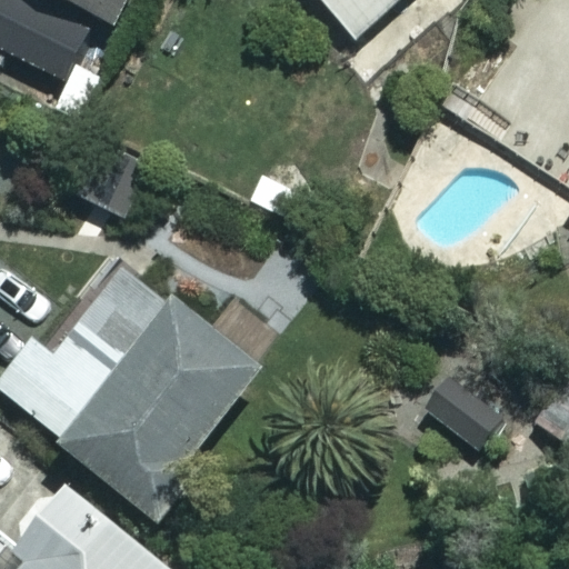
[(125,0),(69,0),(113,22),(125,0)]
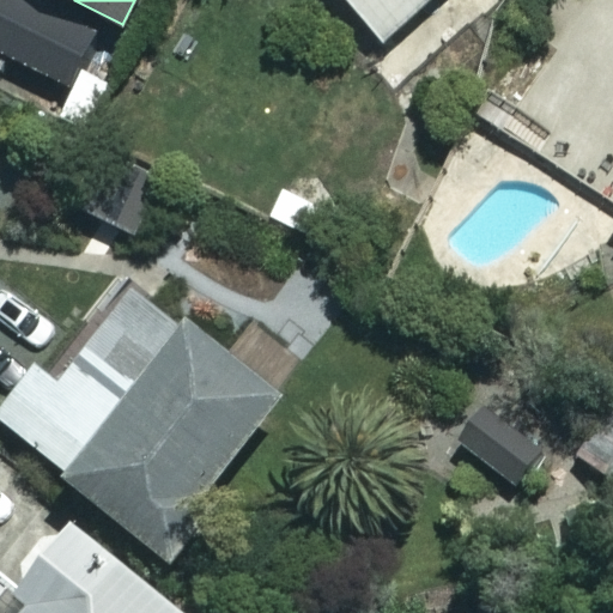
[(429,0),(349,0),(387,41),(429,0)]
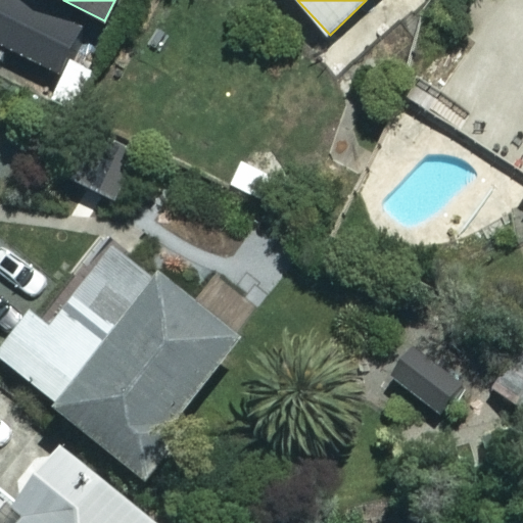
[(182,422),(177,418),(240,344),(117,241),(67,300),(49,285),(0,342),(0,352),(140,472),(182,422)]
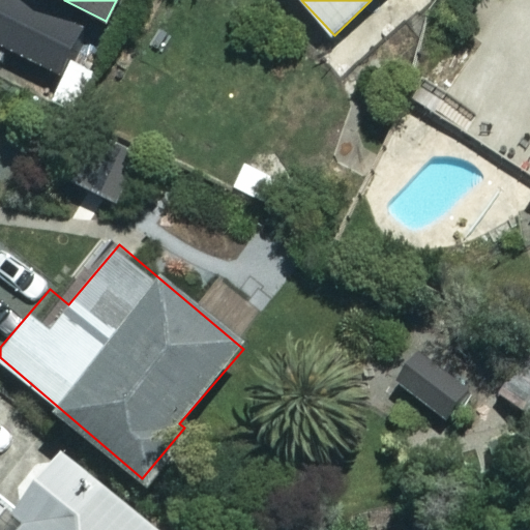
[(423,342),(393,382),(449,422),(478,381),(423,342)]
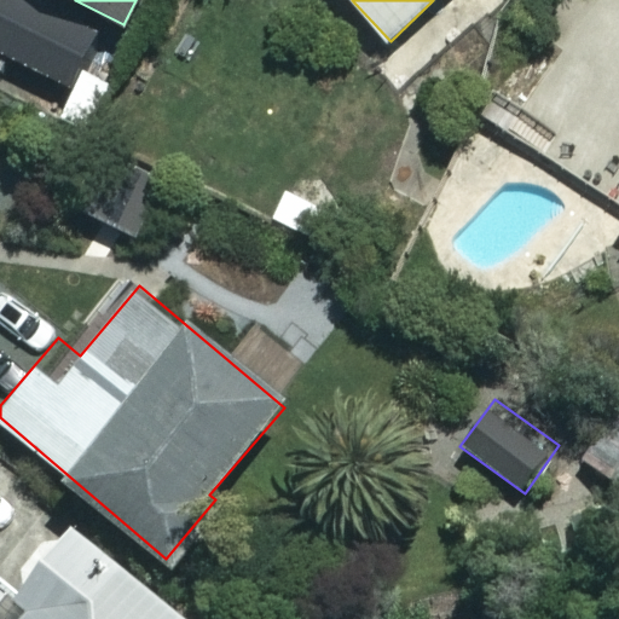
[(187,618),(70,525),(22,586),(0,570),(0,618),(187,618)]
